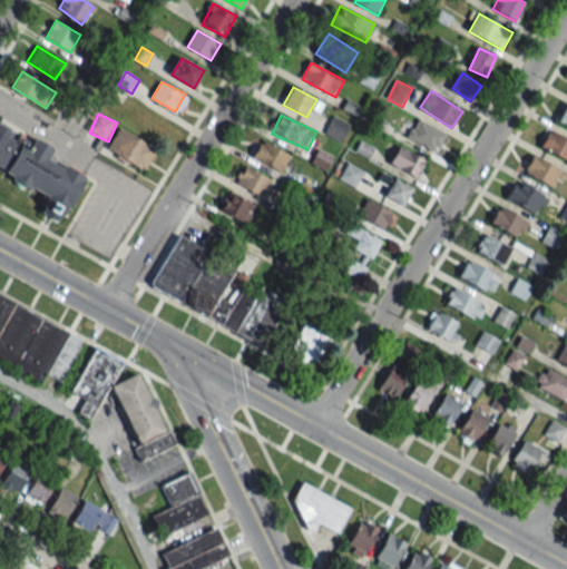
[(353,125),(334,116),(325,135),(344,144),(353,125)]
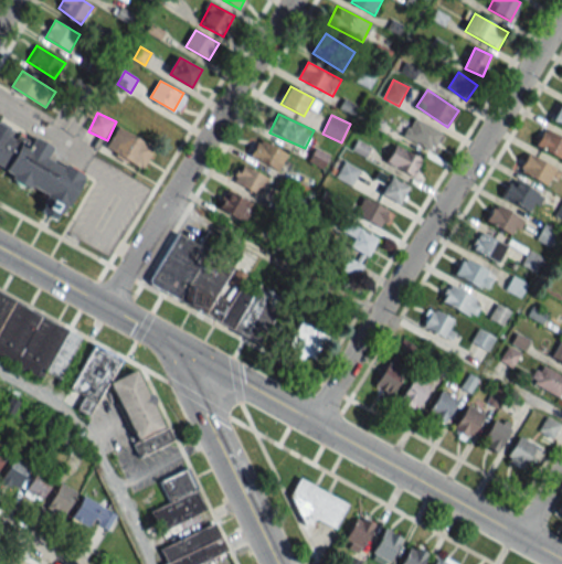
[(416,118),(443,132),(435,147),(432,146),(431,149),(406,136),(416,118)]
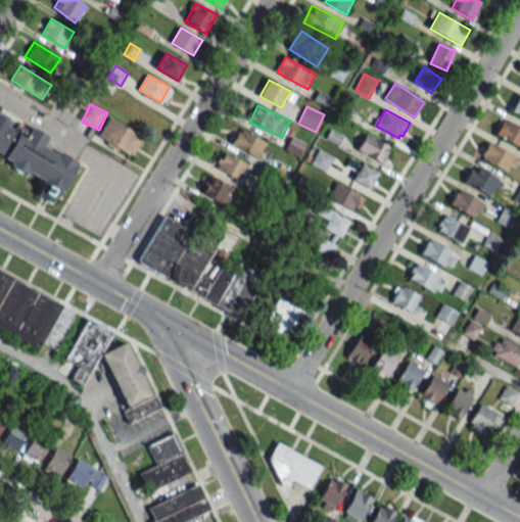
[(80,163),(47,147),(52,139),(0,112),(0,158),(45,182),(38,196),(58,206),(80,163)]
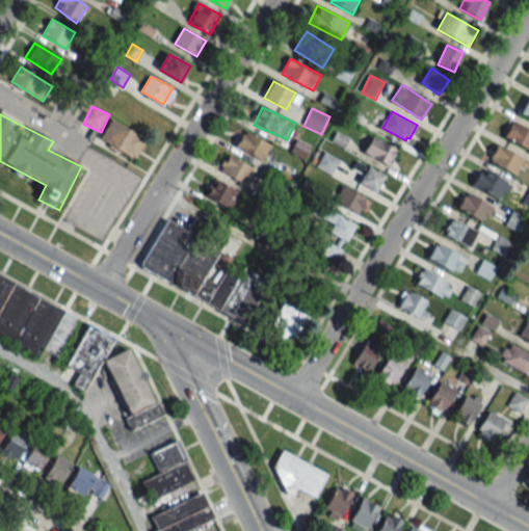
[(136,160),(148,139),(112,120),(101,140),(136,160)]
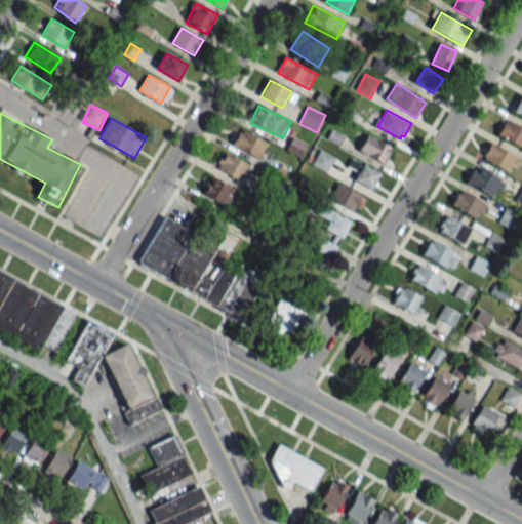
[(521,130),(506,122),(498,136),(521,148),(521,130)]
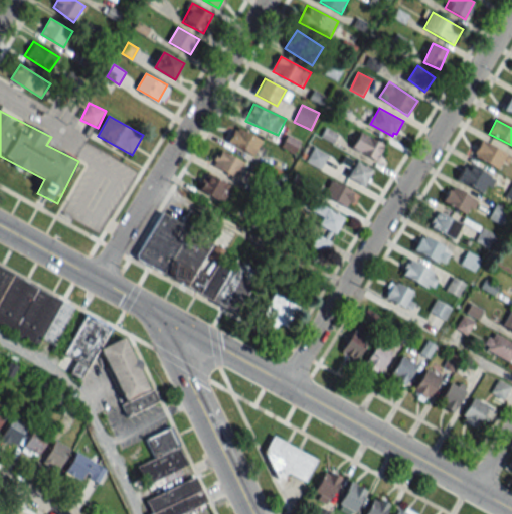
[(228,143),(256,157),(265,141),(236,127),(228,143)]
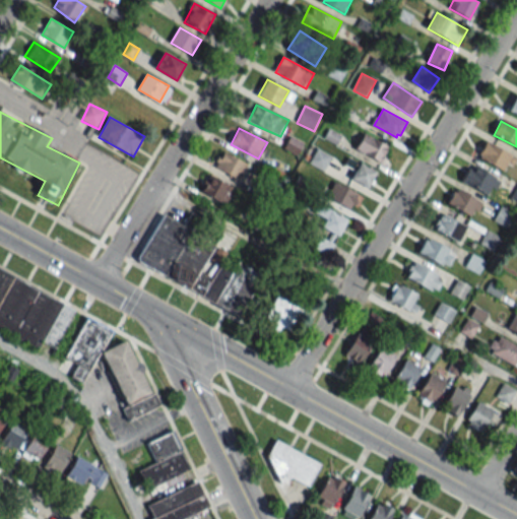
[(366,134),(389,146),(380,163),(358,149),(366,134)]
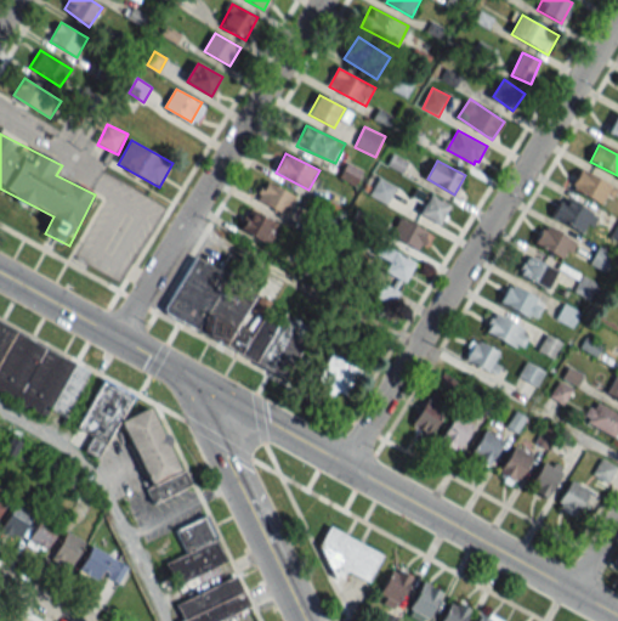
[(573,187),(607,207),(617,191),(617,187),(583,169),(573,187)]
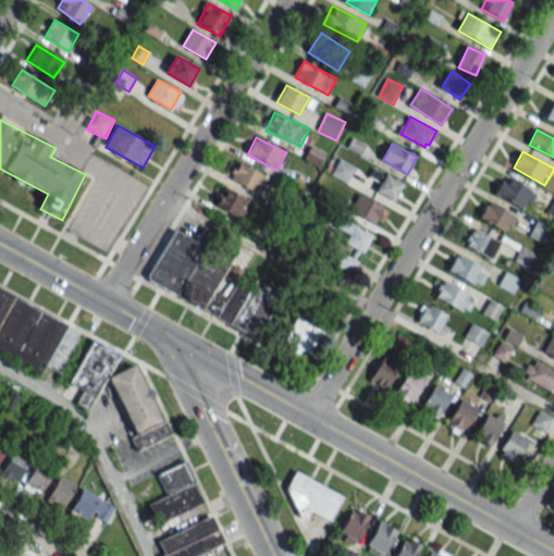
[(347,184),(357,168),(342,159),(333,174),(347,184)]
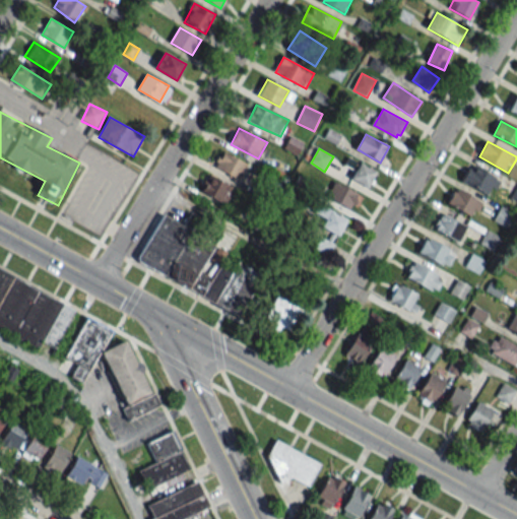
[(215,168),(241,180),(249,164),(223,151),(215,168)]
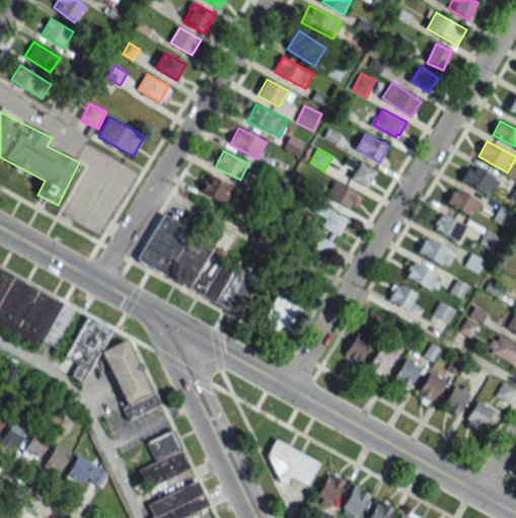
[(369,189),(377,171),(358,162),(350,179),(369,189)]
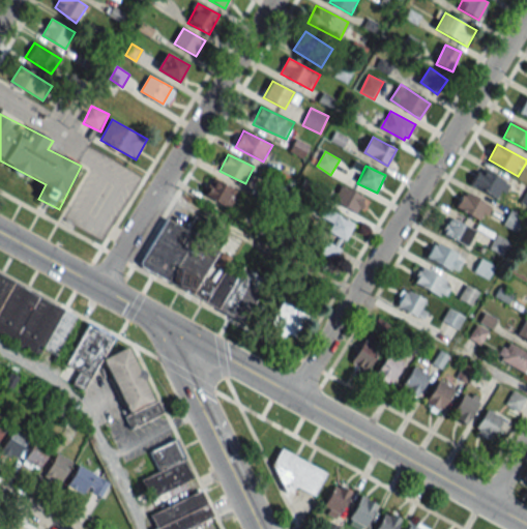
[(510,184),(482,167),(472,184),(501,202),(510,184)]
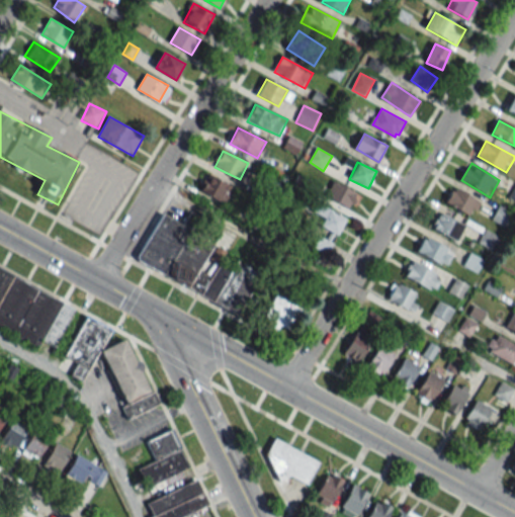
[(200,191),(223,202),(232,186),(209,174),(200,191)]
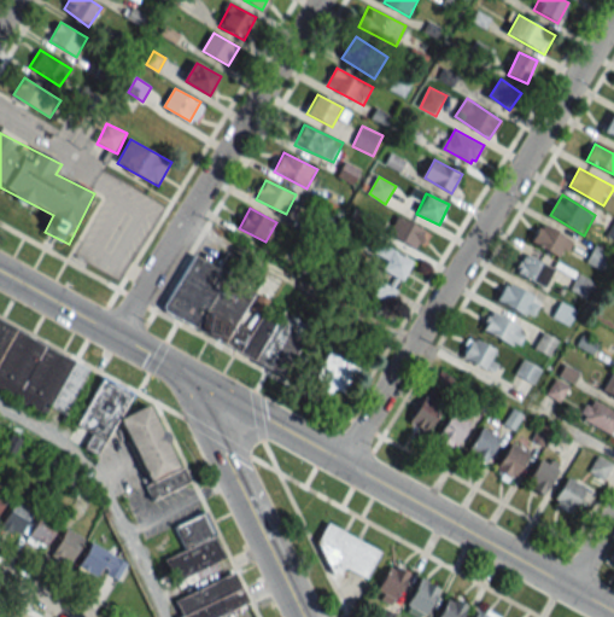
[(398,215),(426,231),(415,249),(389,234),(398,215)]
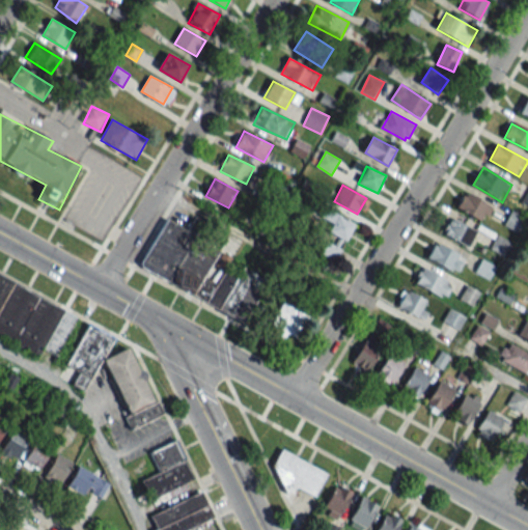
[(494,207),(467,192),(459,207),(484,223),(494,207)]
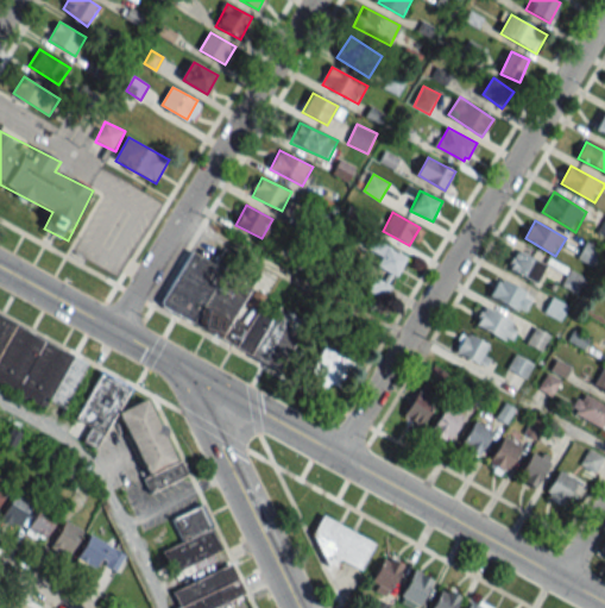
[(602,251),(587,244),(580,258),(594,265),(602,251)]
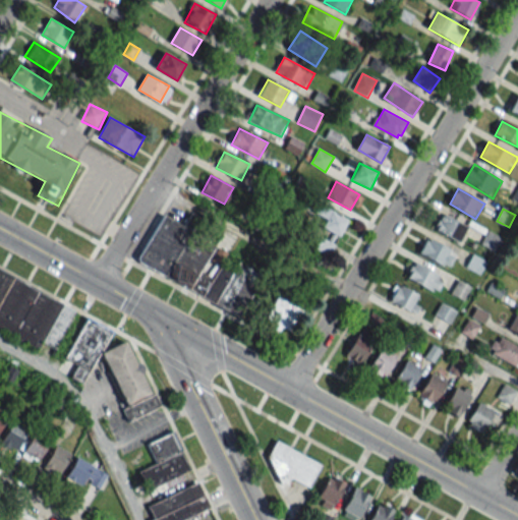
[(137,262),(239,319),(260,280),(249,274),(252,268),(228,253),(235,241),(224,235),(220,243),(196,230),(203,219),(189,211),(181,225),(164,215),(137,262)]
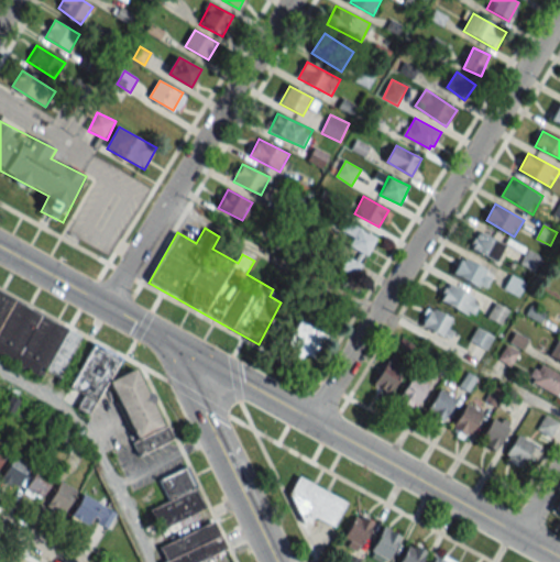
[(363,277),(373,234),(352,229),(342,272),(363,277)]
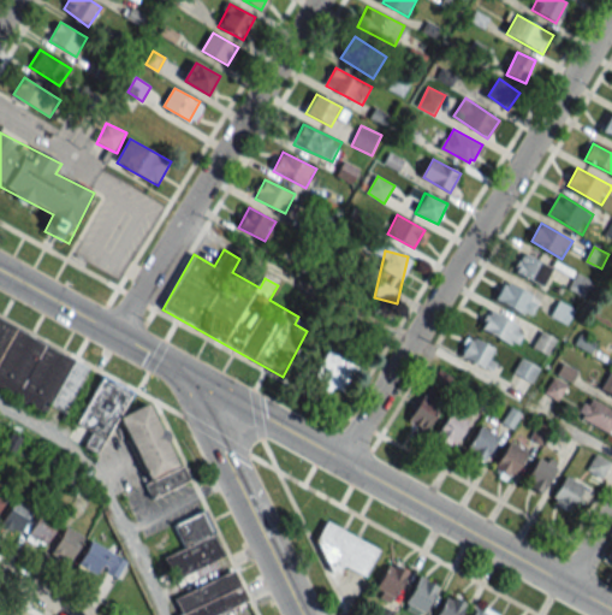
[(544,288),(553,268),(524,253),(514,272),(544,288)]
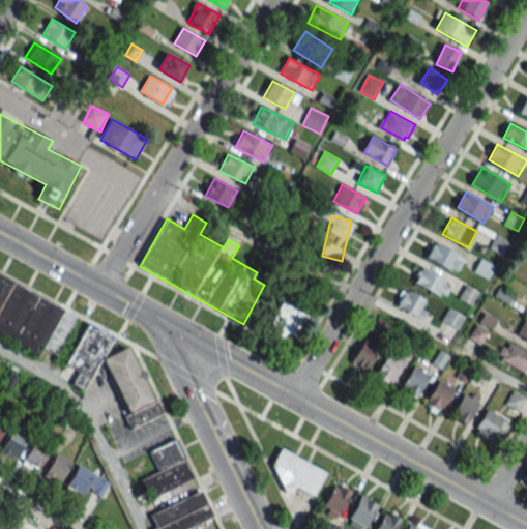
[(507,241),(499,237),(493,248),(501,254),(507,241)]
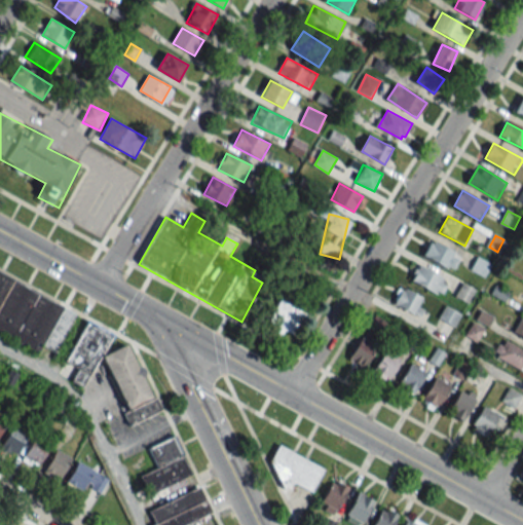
[(454,271),(462,256),(433,240),(424,256),(454,271)]
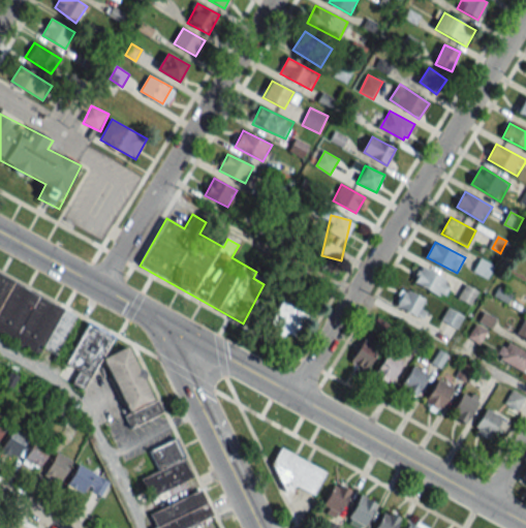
[(453,281),(421,267),(413,284),(445,298),(453,281)]
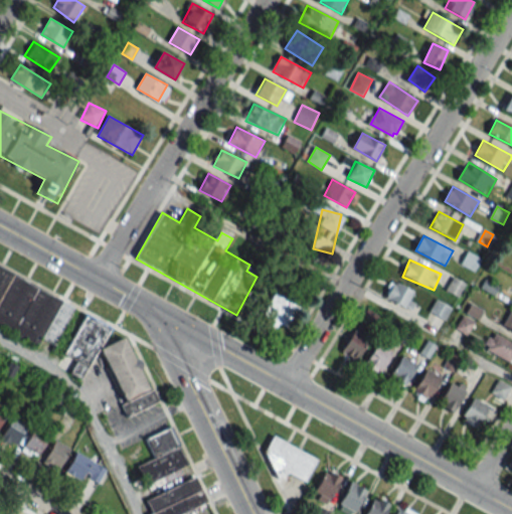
[(75,306),(0,267),(0,325),(39,345),(42,339),(55,346),(75,306)]
